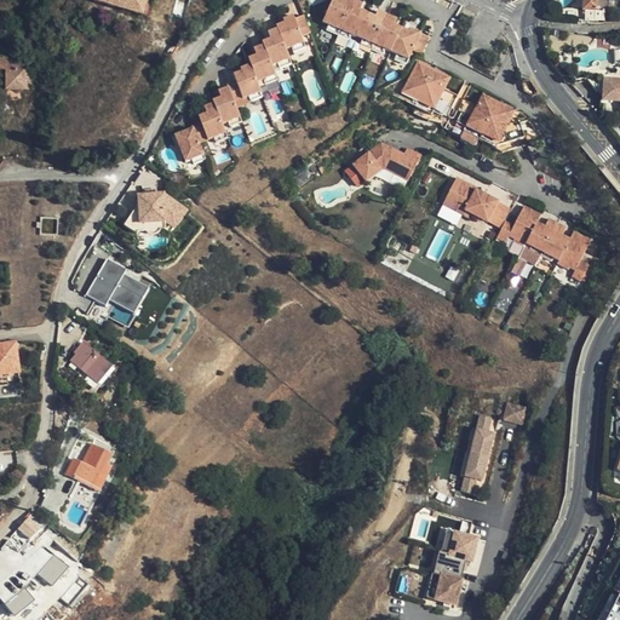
[(148,17),(153,0),(95,0),(95,3),(148,17)]
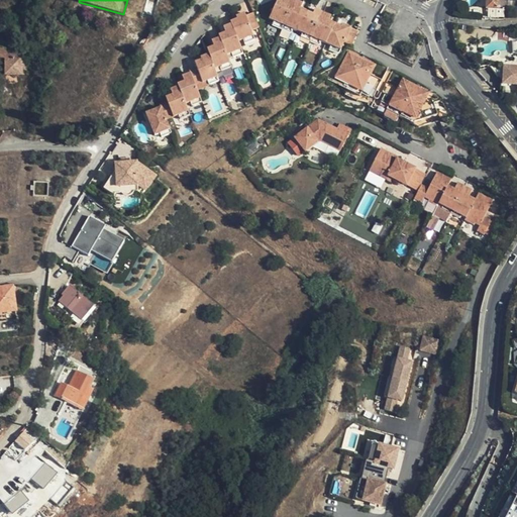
[(275,23),(286,28),(298,0),(287,0),(288,0),(287,0),(279,0),(272,17),(276,19),(275,23)]
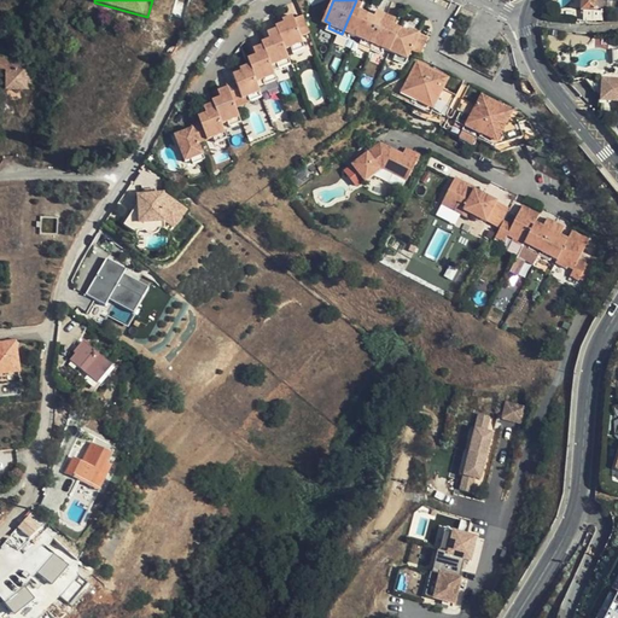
[(359,0),(356,0),(342,34),(350,38),(353,34),(359,36),(369,12),(361,7),(363,3),(359,0)]
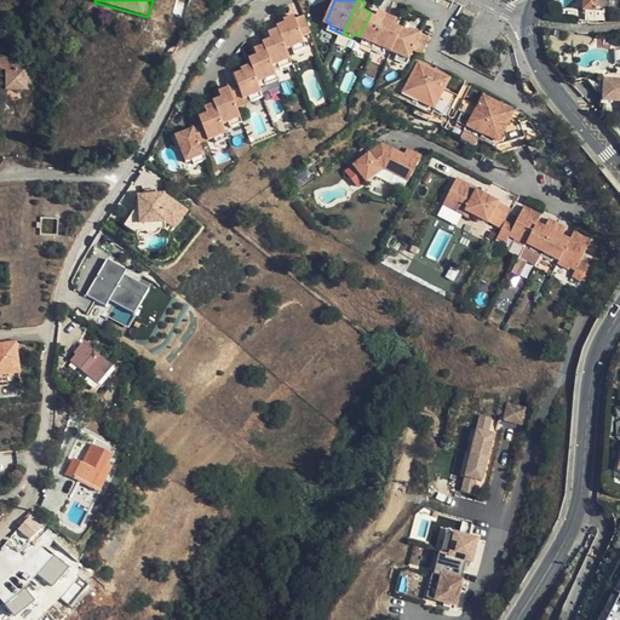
[(583,0),(583,15),(597,16),(598,16),(598,15),(598,0),(583,0)]
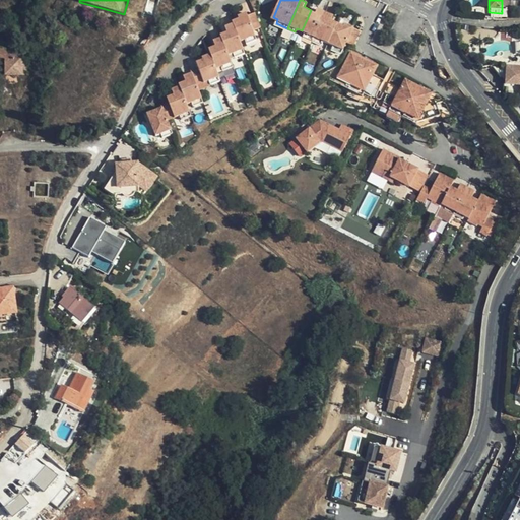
[(304,36),(315,41),(329,12),(319,8),(317,12),(311,10),(302,30),(305,33),(304,36)]
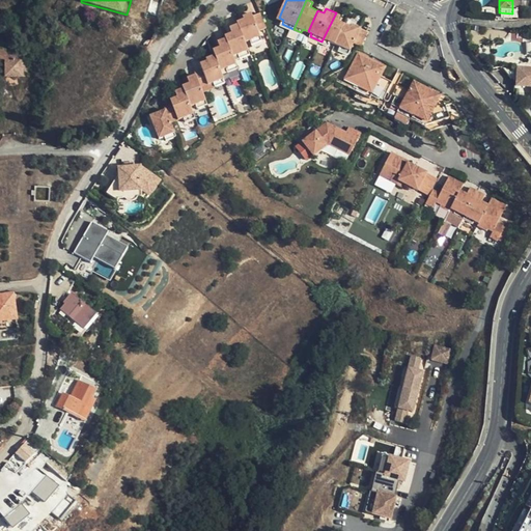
[(332,43),(338,45),(348,24),(340,21),(342,16),(336,12),(322,42),(331,46),(332,43)]
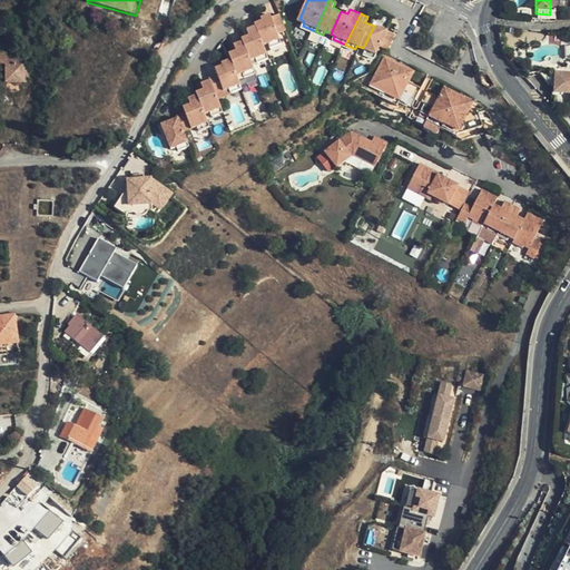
[(556,22),(557,22),(558,13),(550,13),(550,15),(549,15),(549,22),(556,22)]
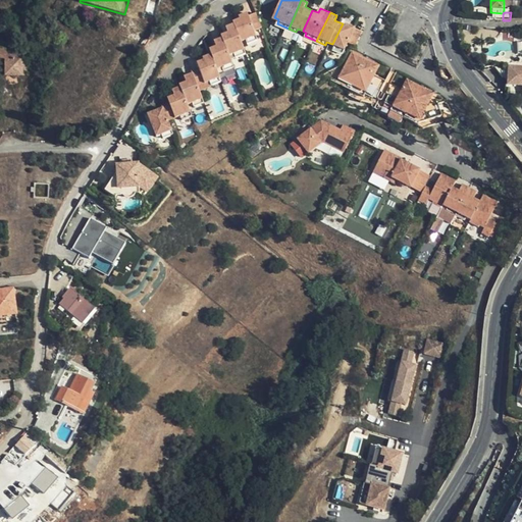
[(238,24),(239,28),(245,44),(249,43),(250,47),(261,43),(258,35),(266,32),(261,15),(252,18),(251,16),(243,19),(243,22),(238,24)]
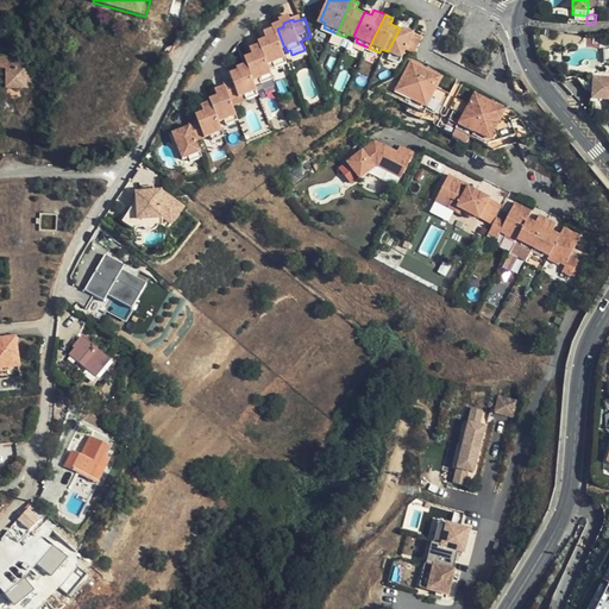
[(407,51),(415,56),(425,37),(406,27),(405,30),(400,27),(388,51),(391,54),(390,57),(401,62),(407,51)]
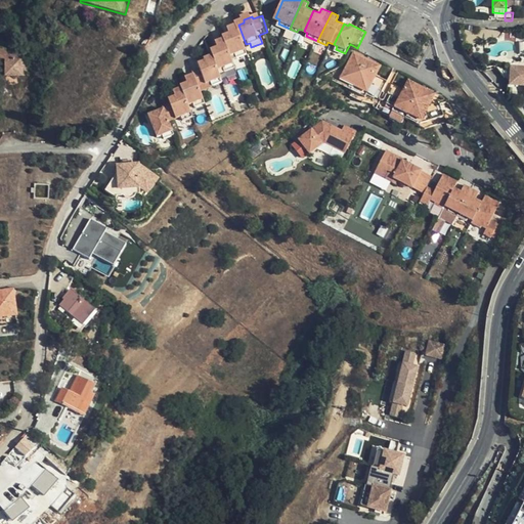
[(225,38),(227,41),(233,58),(238,56),(241,60),(250,57),(246,44),(239,28),(231,31),(232,35),(225,38)]
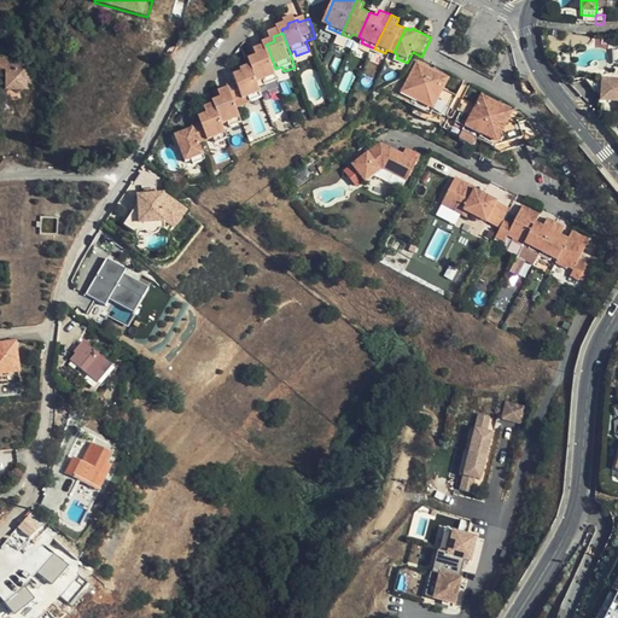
[(254,62),(255,68),(262,86),(268,85),(269,87),(281,82),(275,69),(268,48),(258,52),(261,59),(254,62)]
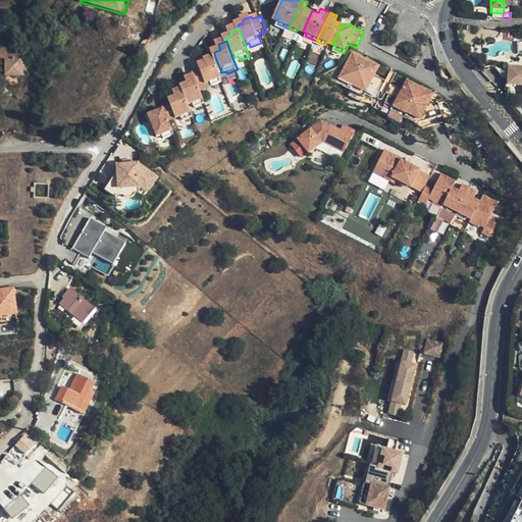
[(0,60),(4,61),(5,76),(28,76),(28,58),(21,58),(20,52),(5,52),(5,50),(0,50),(0,60)]
